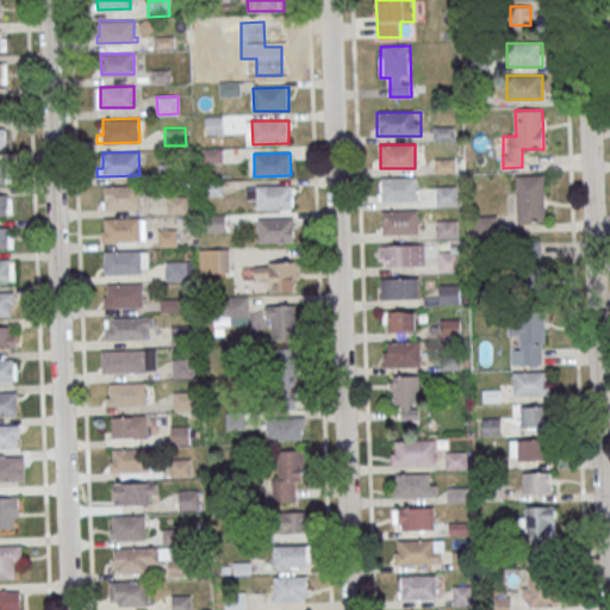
[(516,175),(516,222),(545,222),(545,175),(516,175)]
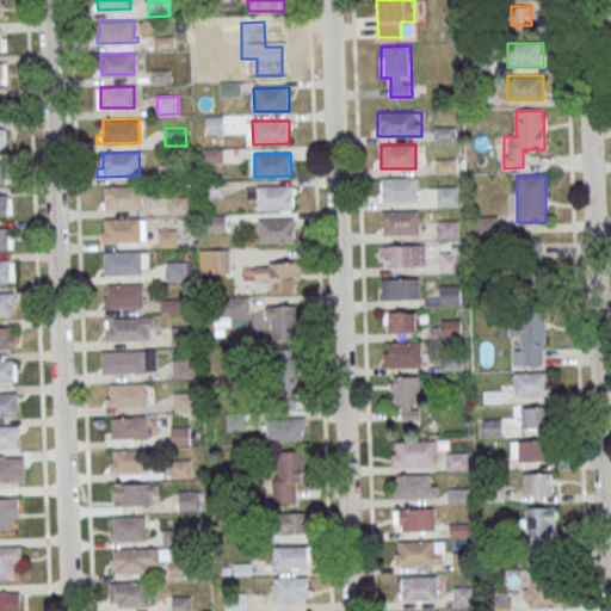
[(418,178),(381,178),(381,202),(418,202),(418,178)]
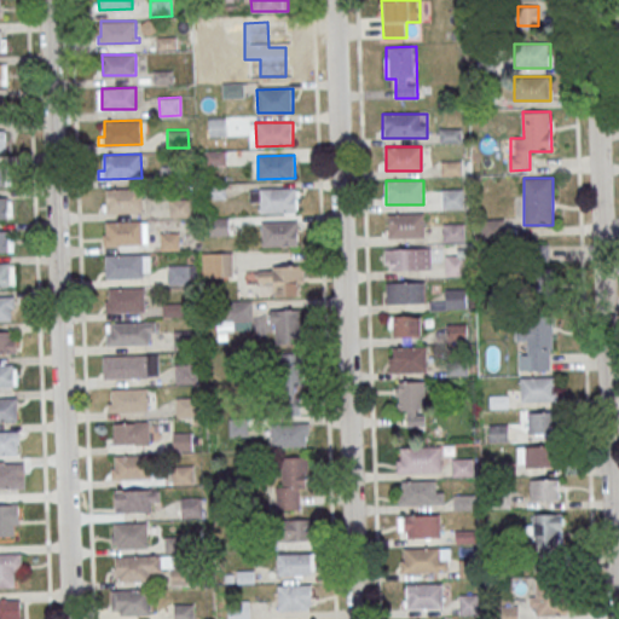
[(209,197),(225,196),(225,185),(208,187),(209,197)]
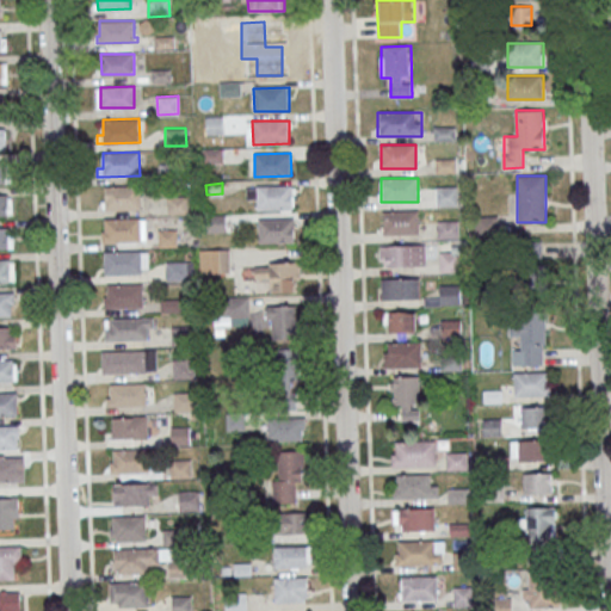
[(141,185),(104,185),(104,210),(141,210),(141,185)]
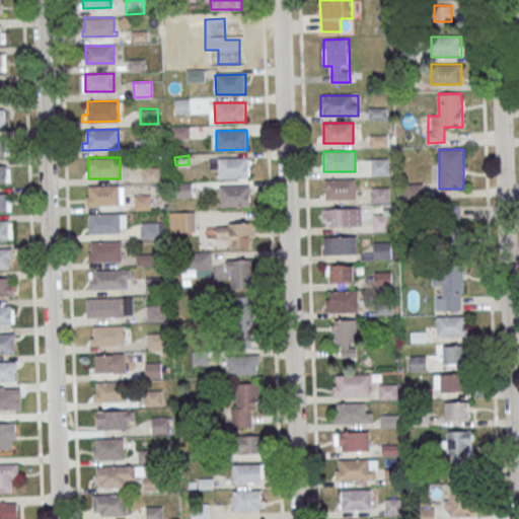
[(249,157),(210,157),(210,168),(218,168),(218,178),(249,178),(249,157)]
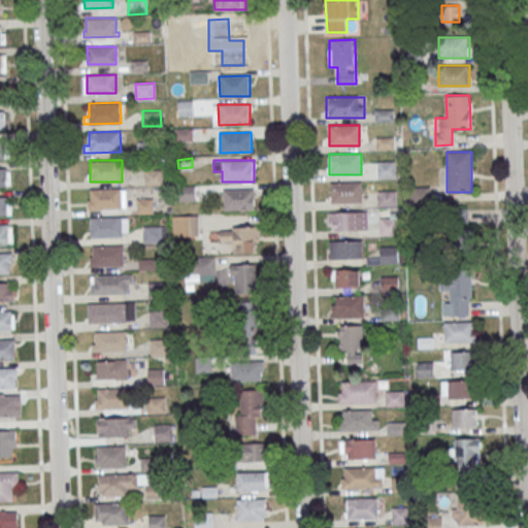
[(378,176),(393,176),(393,161),(378,161),(378,176)]
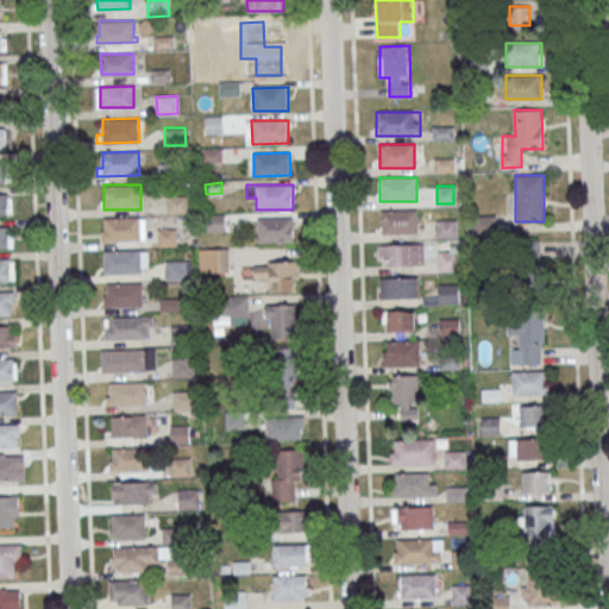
[(10,194),(0,193),(0,215),(10,215),(10,194)]
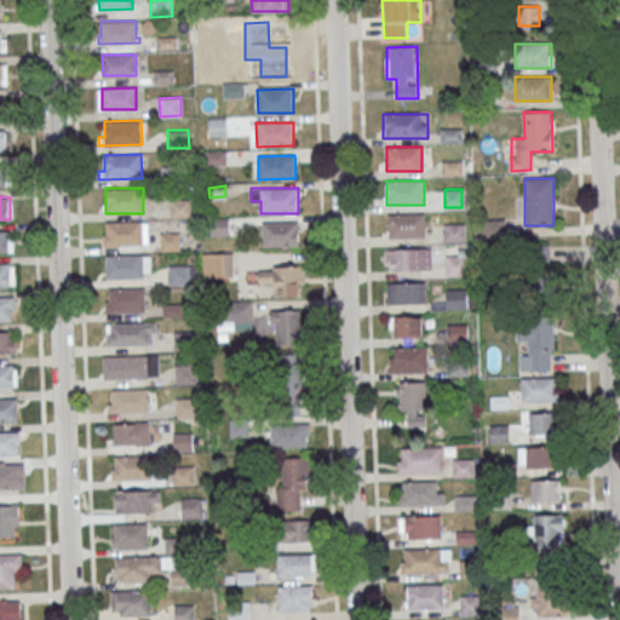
[(170,199),(190,199),(191,217),(170,217),(170,199)]
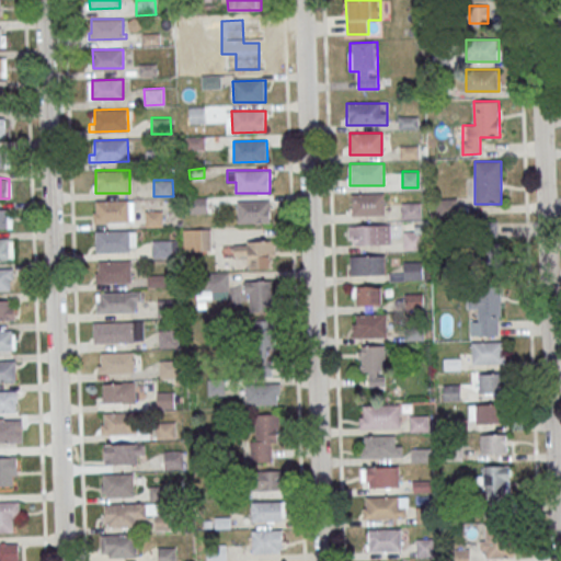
[(384,215),(384,194),(352,194),(352,215),(384,215)]
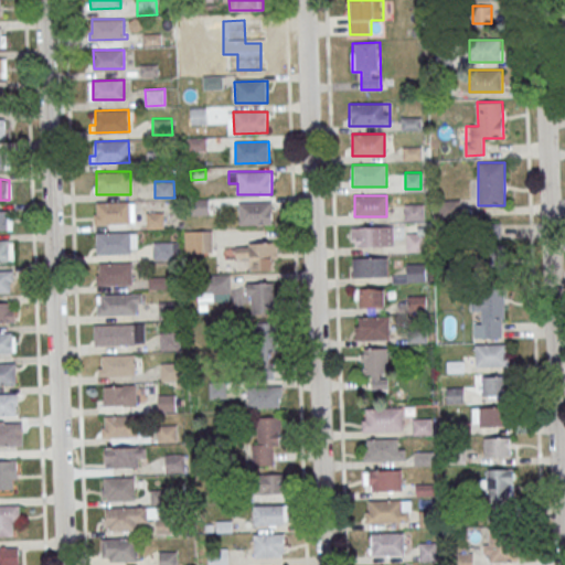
[(191,199),(210,198),(210,214),(191,215),(191,199)]
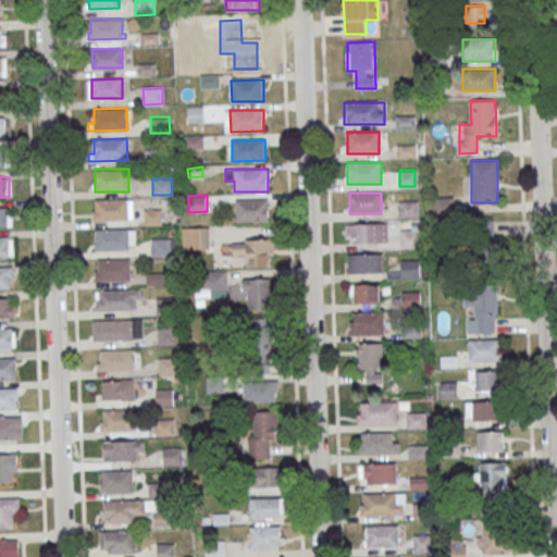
[(95,199),(127,198),(127,200),(133,199),(134,218),(128,219),(93,221),(93,210),(95,210),(95,199)]
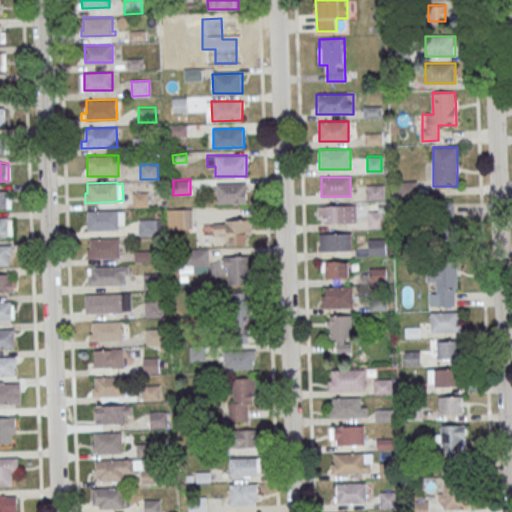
[(216,183),(247,183),(247,202),(217,203),(216,183)]
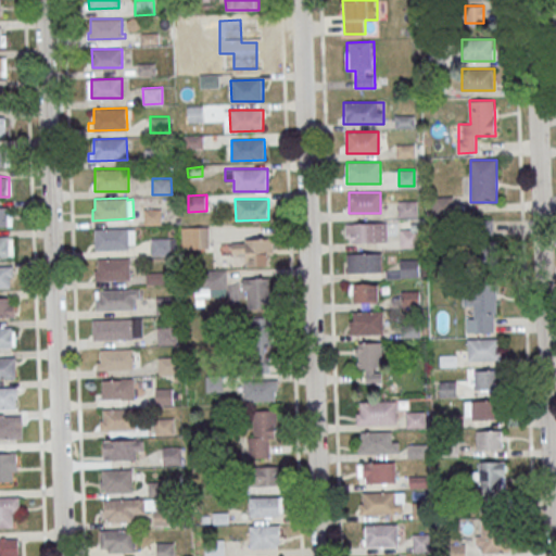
[(400,216),(415,216),(415,202),(400,202),(400,216)]
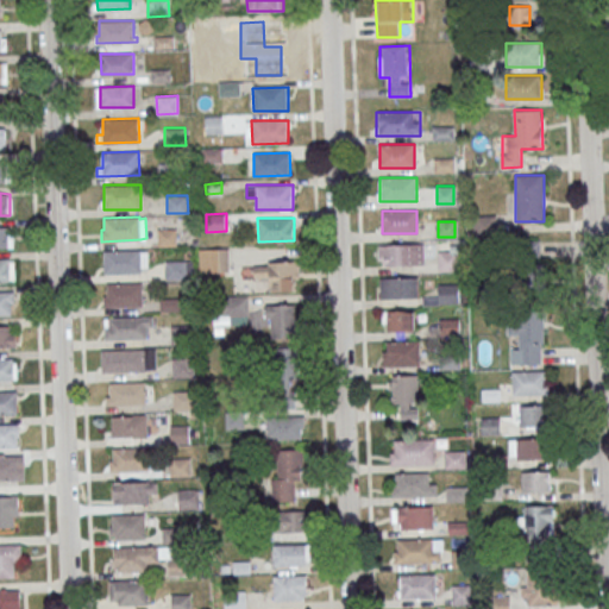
[(0,227),(8,227),(8,234),(13,234),(13,248),(0,248),(0,227)]
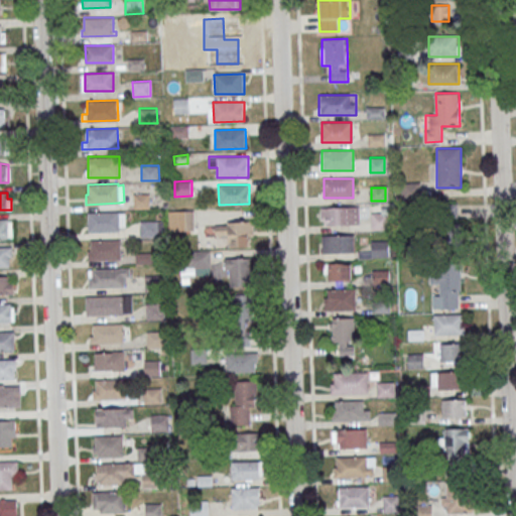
[(133,192),(150,192),(151,208),(133,208),(133,192)]
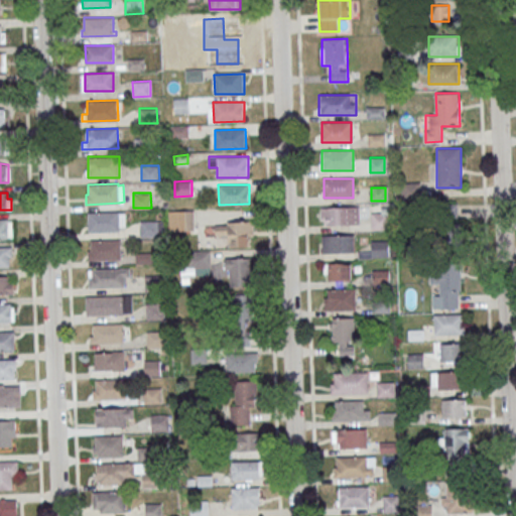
[(432,206),(433,246),(459,246),(458,206),(432,206)]
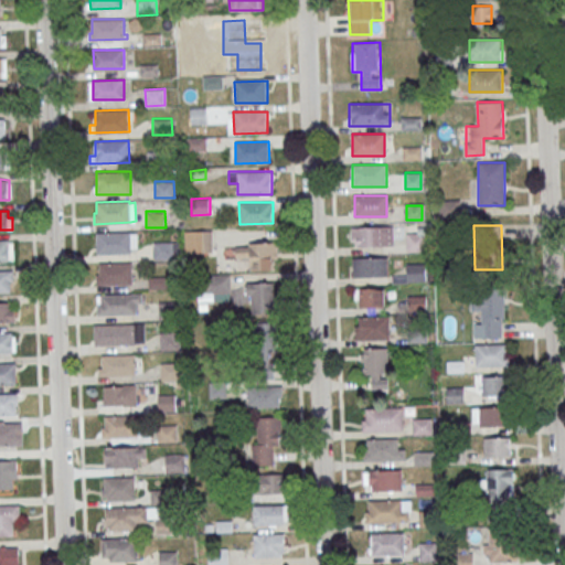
[(351,227),(351,246),(393,246),(393,227),(351,227)]
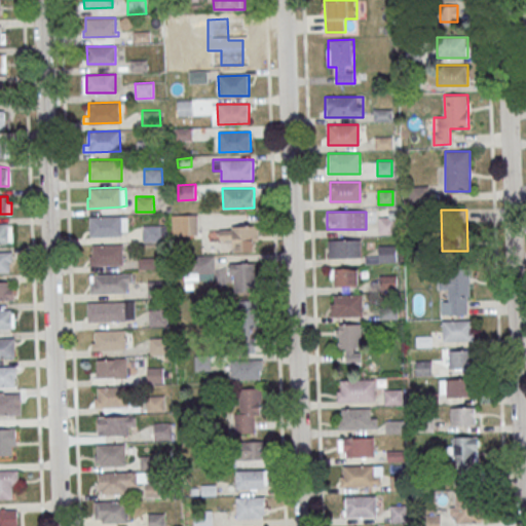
[(198,235),(198,215),(172,215),(172,235),(198,235)]
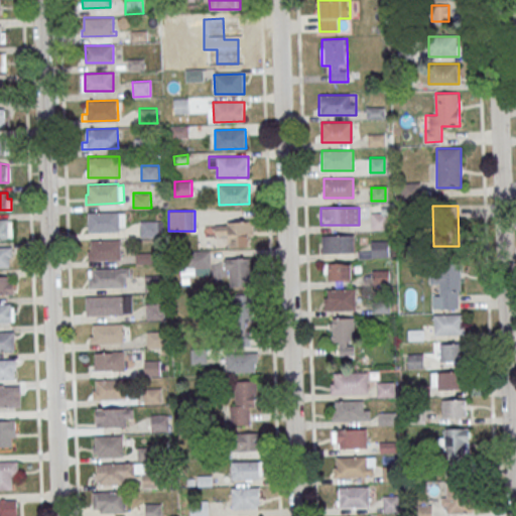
[(88,212),(119,212),(119,213),(125,213),(126,227),(120,227),(120,232),(88,232),(88,212)]
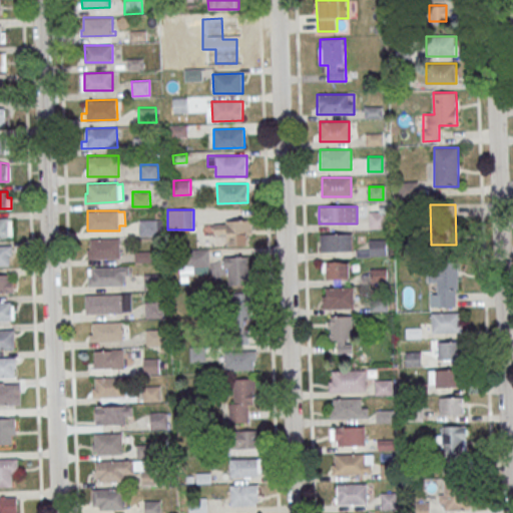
[(388,227),(388,211),(369,211),(369,227),(388,227)]
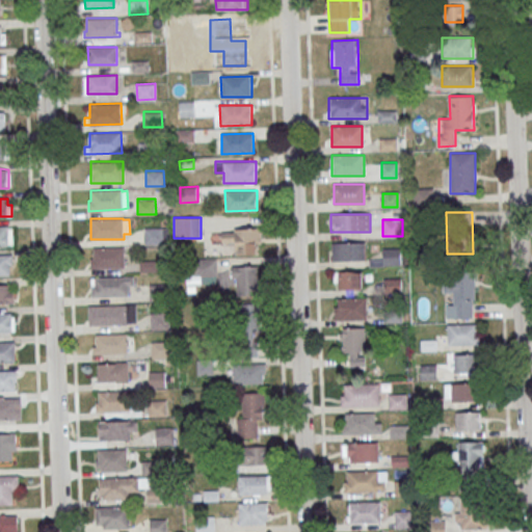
[(0,225),(8,225),(8,246),(0,246),(0,225)]
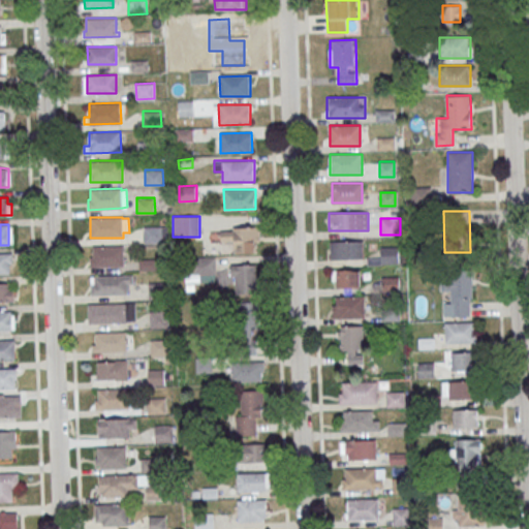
[(144,227),(162,226),(162,242),(145,243),(144,227)]
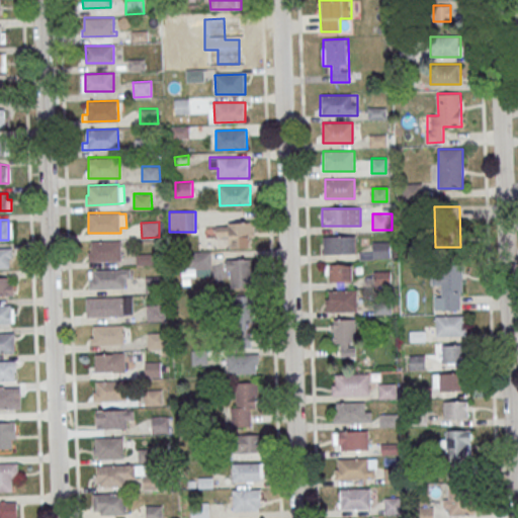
[(229,247),(255,247),(255,222),(217,222),(217,237),(229,237),(229,247)]
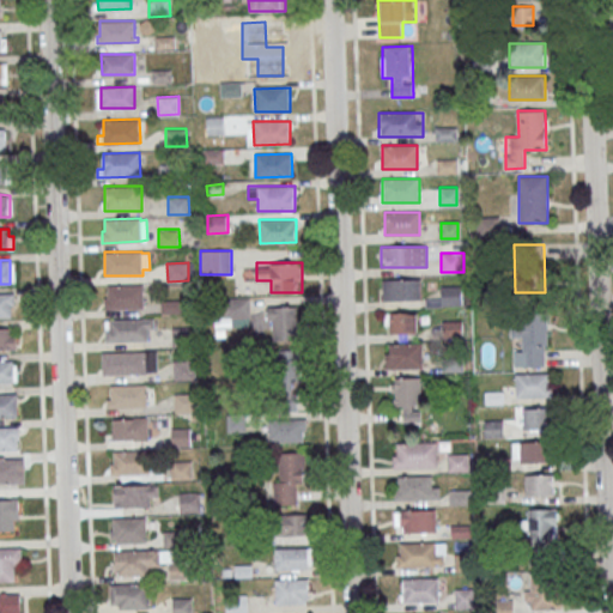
[(381,301),(420,301),(420,280),(381,280),(381,301)]
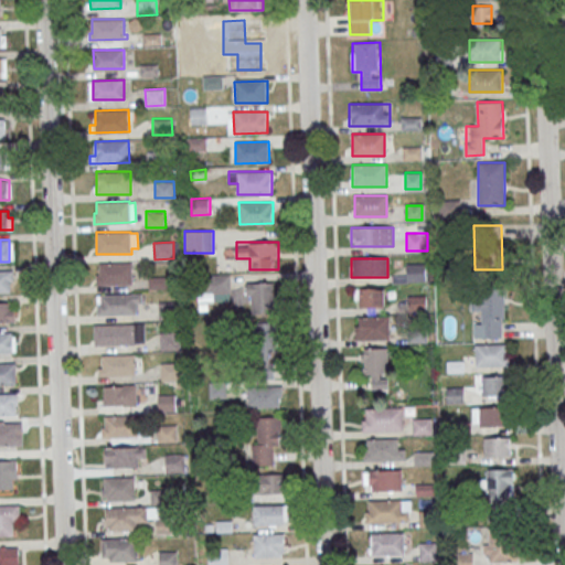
[(98,263),(132,262),(134,283),(96,285),(96,275),(99,275),(98,263)]
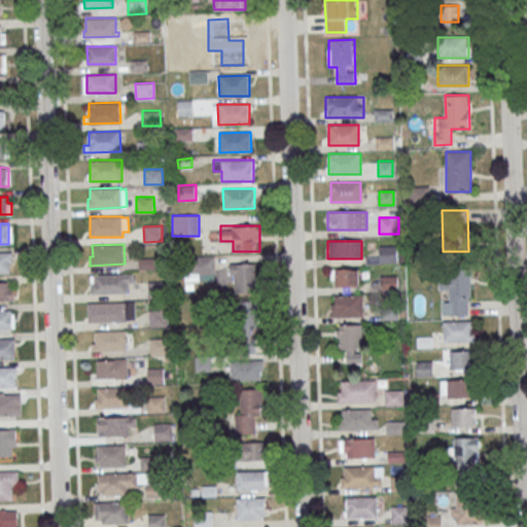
[(366,264),(398,264),(398,245),(378,245),(378,255),(366,255),(366,264)]
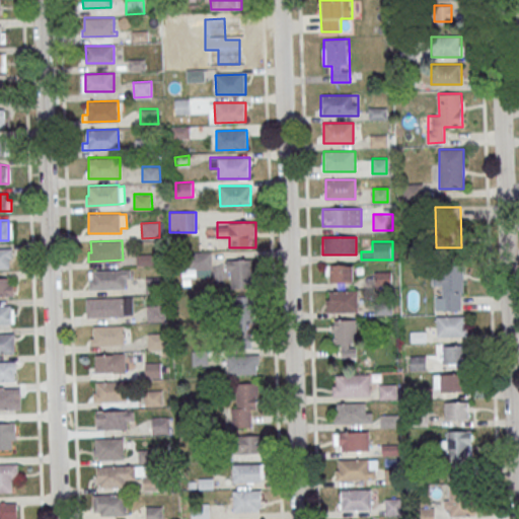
[(0,248),(11,248),(11,269),(0,269),(0,248)]
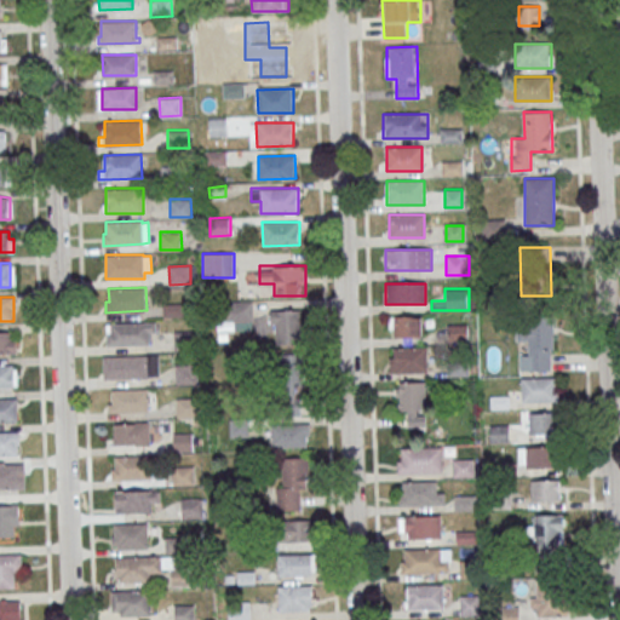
[(253,321),(253,302),(219,302),(219,321),(253,321)]
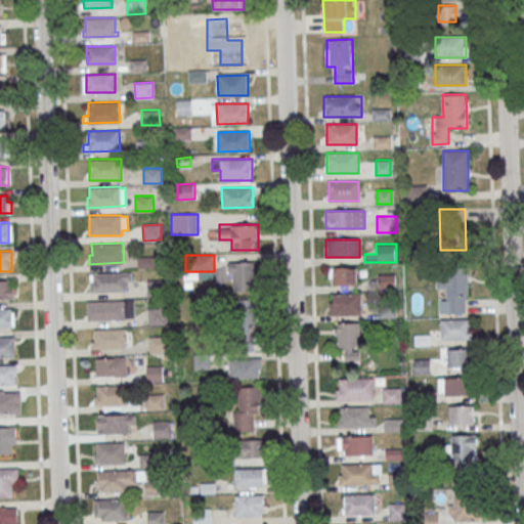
[(255,262),(229,262),(229,291),(255,291),(255,262)]
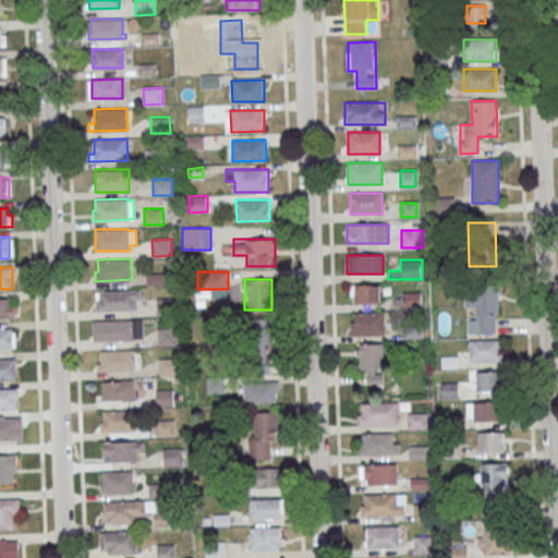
[(379,303),(379,284),(351,284),(351,303),(379,303)]
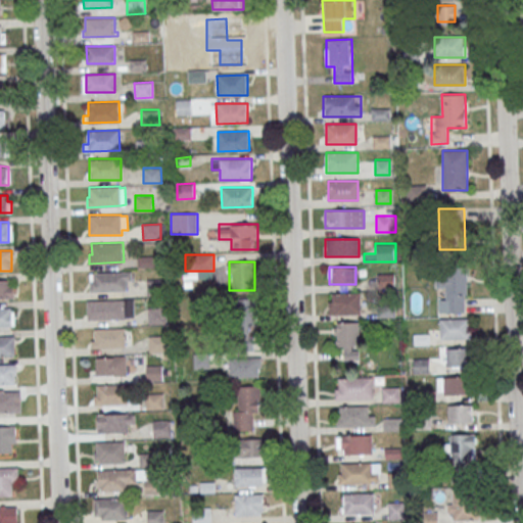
[(90,273),(133,272),(133,281),(126,281),(127,290),(90,292),(90,273)]
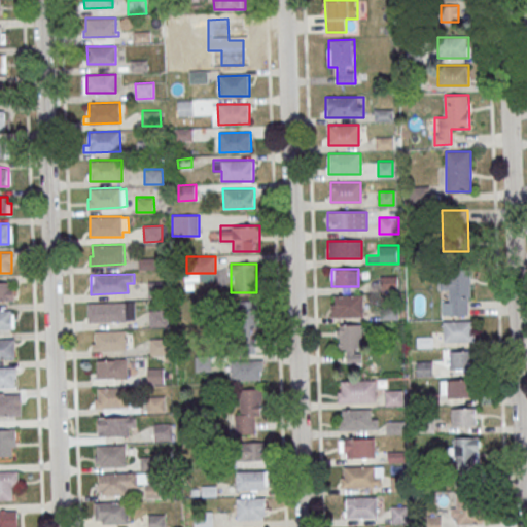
[(442,315),(469,314),(469,275),(440,275),(440,289),(450,289),(450,302),(442,302),(442,315)]
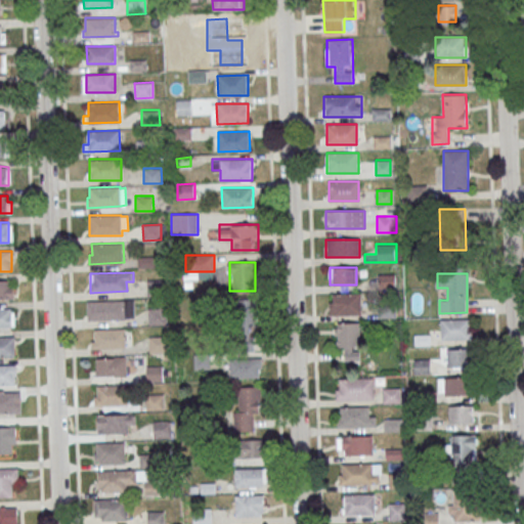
[(396,290),(396,274),(379,274),(379,290),(396,290)]
